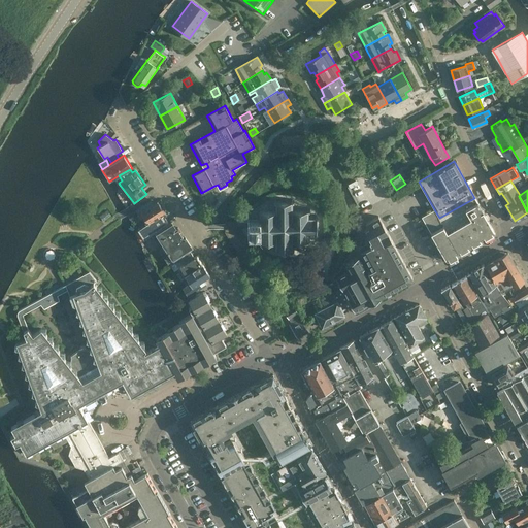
[(495,232),(474,198),(439,218),(434,209),(421,217),(447,261),(495,232)]
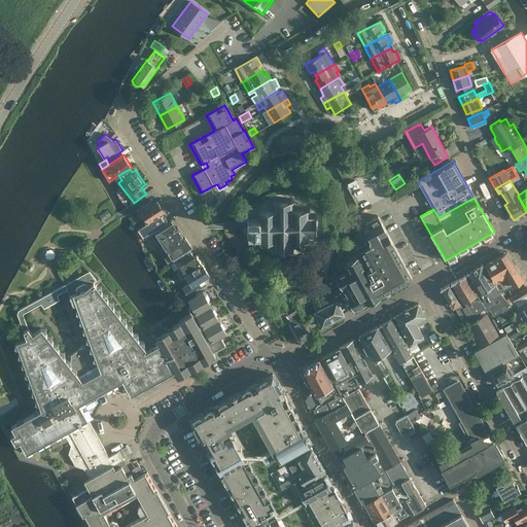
[(150,199),(135,209),(137,213),(140,211),(140,212),(144,217),(142,218),(145,224),(137,230),(143,240),(150,235),(169,222),(164,216),(167,214),(156,200),(156,201),(152,203),(150,199)]
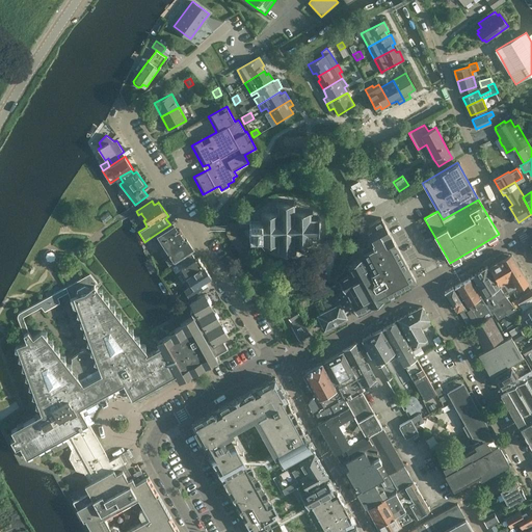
[(319,236),(319,218),(311,218),(311,212),(294,212),(294,203),(276,203),(276,212),(261,213),(261,221),(249,221),(249,228),(249,235),(261,234),(261,243),(273,243),(273,251),(277,251),(277,253),(294,253),(294,251),(301,251),(307,251),(307,242),(311,242),(311,236),(319,236)]
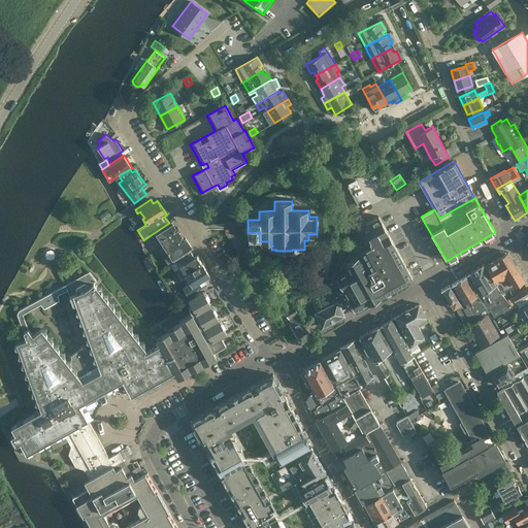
[(413,278),(378,216),(365,223),(368,227),(364,229),(370,239),(369,240),(359,245),(358,243),(354,245),(381,296),(413,278)]
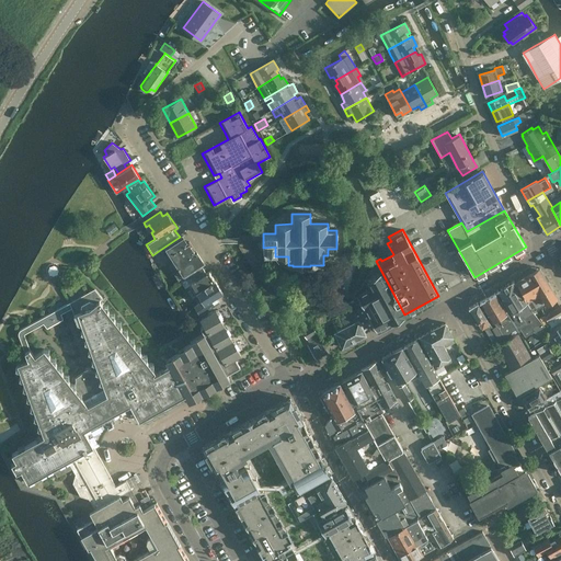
[(182,236),(180,237),(160,250),(170,264),(168,265),(178,279),(204,263),(196,251),(196,252),(190,241),(186,243),(182,236)]
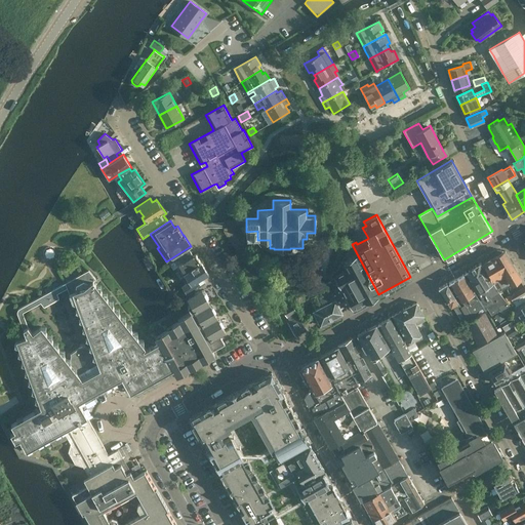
[(378,294),(352,244),(336,271),(337,274),(334,275),(341,287),(347,295),(346,295),(352,308),(356,306),(357,307),(362,304),(366,300),(366,301),(378,295),(378,294)]
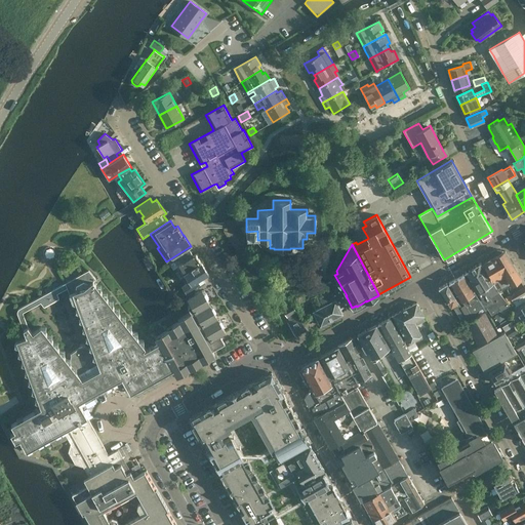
[(190,249),(169,263),(173,270),(179,266),(184,273),(189,281),(182,286),(187,295),(206,283),(203,278),(208,274),(195,254),(193,255),(190,249)]
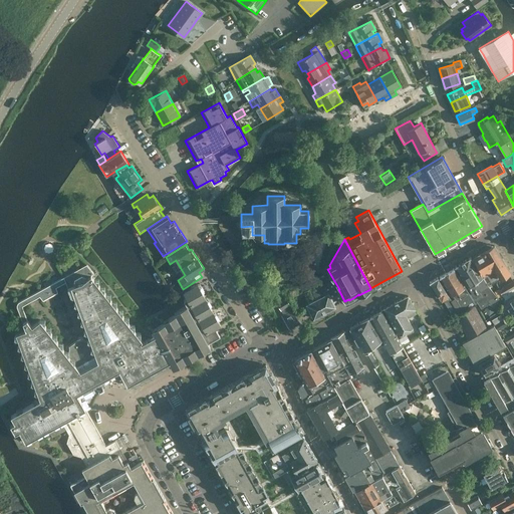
[(491,247),(472,257),(483,276),(486,274),(487,275),(483,278),(486,283),(490,281),(491,283),(498,279),(508,273),(510,272),(496,248),(494,246),(494,245),(493,246),(491,247)]
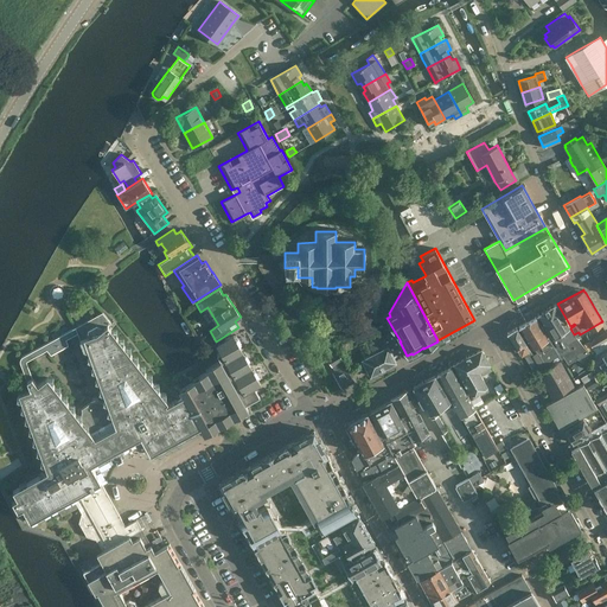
[(170,295),(164,299),(172,313),(178,310),(170,295)]
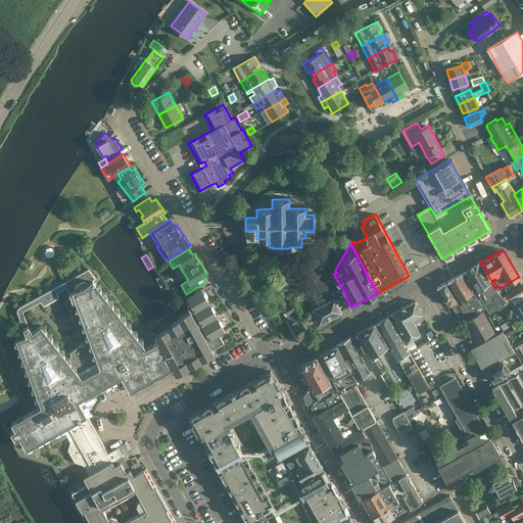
[(463,271),(476,292),(489,314),(497,308),(497,310),(507,304),(492,286),(491,283),(491,282),(479,262),(463,271)]
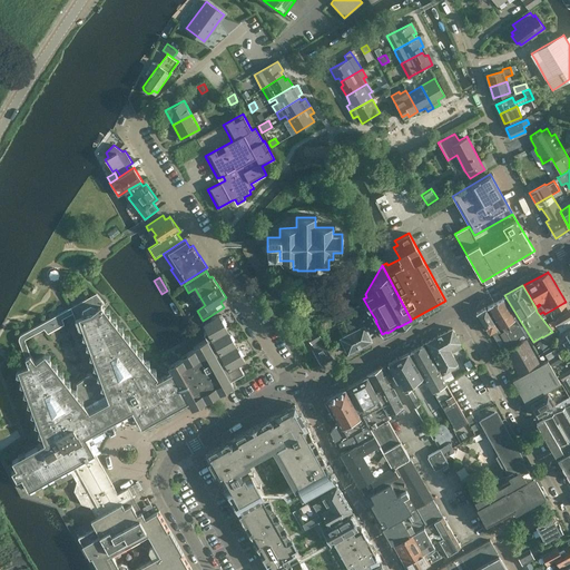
[(114,426),(135,415),(141,428),(187,402),(188,401),(172,372),(166,375),(164,376),(157,381),(156,380),(158,377),(156,374),(156,370),(151,369),(149,366),(149,361),(145,361),(143,357),(143,353),(138,352),(136,350),(136,344),(131,344),(129,341),(129,335),(125,335),(123,333),(123,327),(118,327),(116,324),(116,318),(111,318),(109,315),(110,311),(105,310),(101,305),(104,303),(96,293),(70,307),(65,311),(50,318),(22,334),(21,335),(20,335),(20,336),(19,336),(19,337),(19,338),(19,340),(19,341),(26,357),(28,365),(21,369),(18,370),(16,375),(20,377),(21,381),(19,385),(23,387),(25,390),(22,395),(28,397),(29,401),(27,405),(31,408),(32,411),(30,415),(35,418),(37,421),(33,425),(39,428),(40,431),(38,435),(42,438),(45,443),(12,461),(16,469),(11,471),(17,481),(21,478),(28,490),(57,474),(61,482),(74,475),(77,481),(74,490),(81,503),(90,507),(97,518),(101,514),(121,503),(127,500),(134,497),(128,488),(117,493),(107,474),(95,453),(88,441),(108,430),(110,432),(110,431),(116,429),(114,426)]
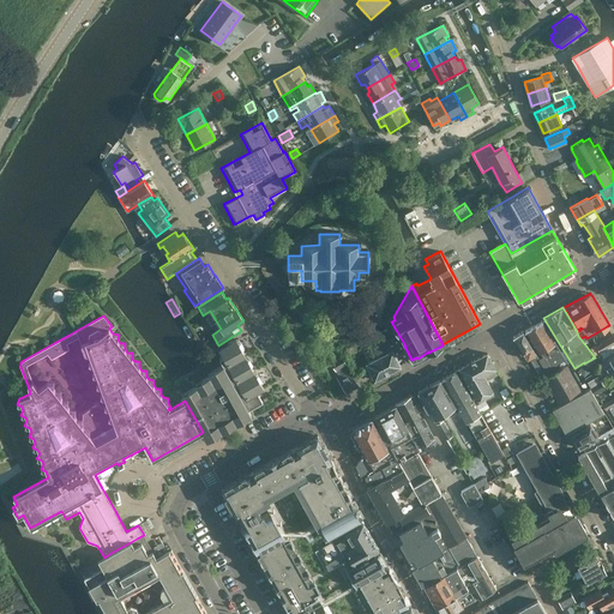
[(542,320),(531,326),(524,331),(539,354),(540,353),(542,356),(543,356),(551,368),(566,360),(559,350),(555,343),(542,320)]
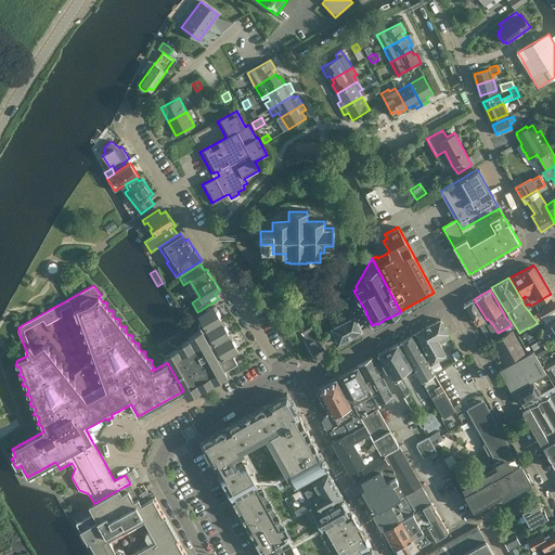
[(481,327),(487,324),(485,320),(481,314),(472,299),(464,305),(463,308),(470,321),(473,319),(476,325),(479,323),(481,327)]
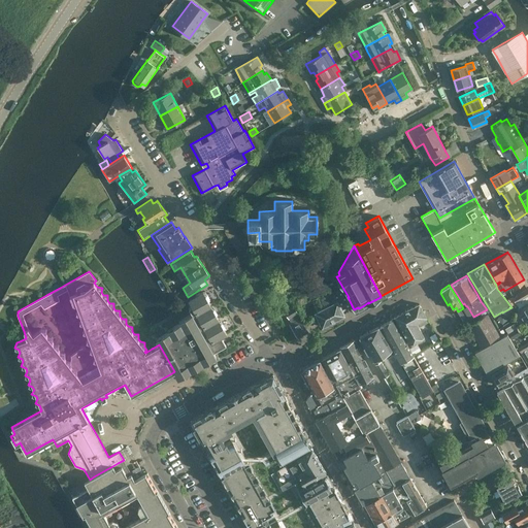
[(527,288),(518,294),(522,299),(527,295),(527,288)]
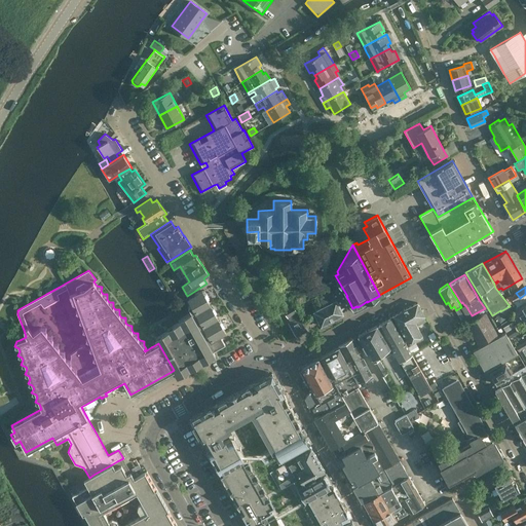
[(225,344),(220,336),(226,333),(202,291),(188,299),(191,305),(188,307),(191,312),(177,320),(179,322),(165,329),(167,331),(154,338),(158,343),(174,370),(177,376),(215,355),(213,351),(225,344)]
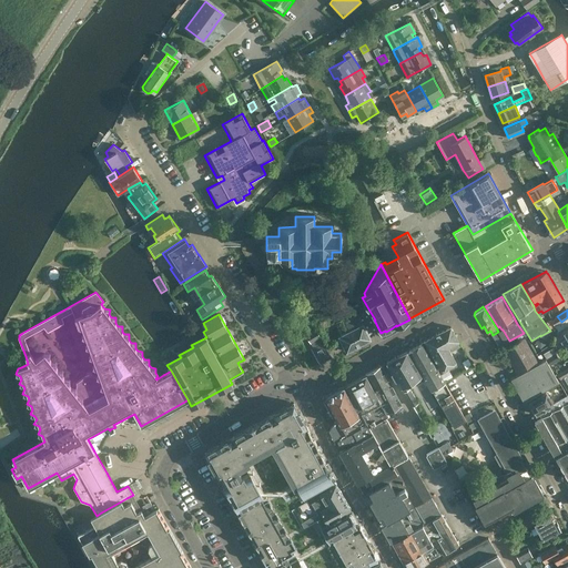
[(371,340),(357,314),(344,321),(348,331),(338,336),(346,352),(371,340)]
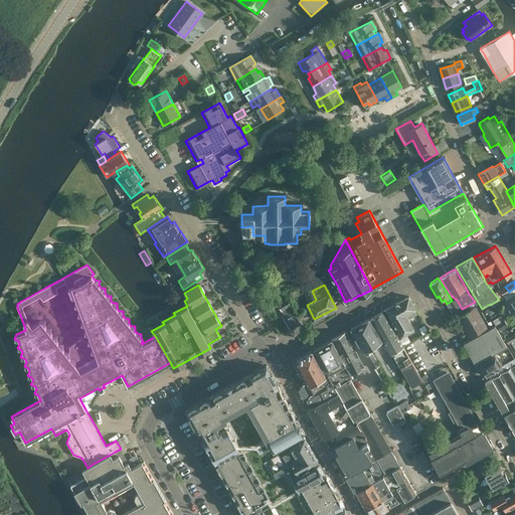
[(501,297),(509,292),(505,287),(505,288),(501,290),(500,289),(495,292),(499,298),(501,297)]
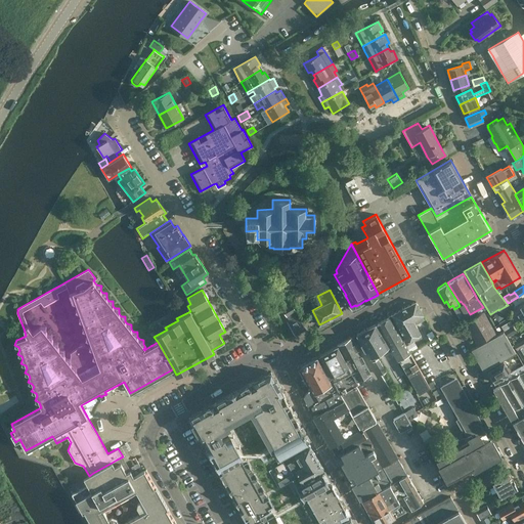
[(523,300),(523,293),(518,297),(510,302),(513,307),(518,304),(523,300)]
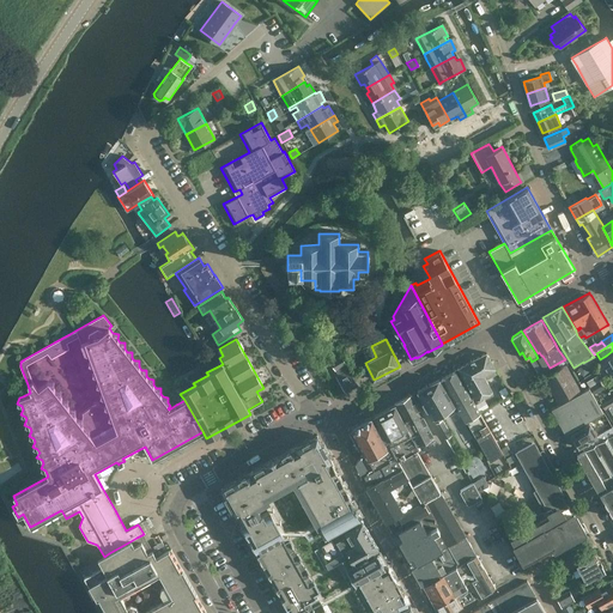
[(492,390),(485,378),(498,372),(486,352),(477,358),(468,362),(468,363),(459,368),(465,380),(477,400),(492,390)]
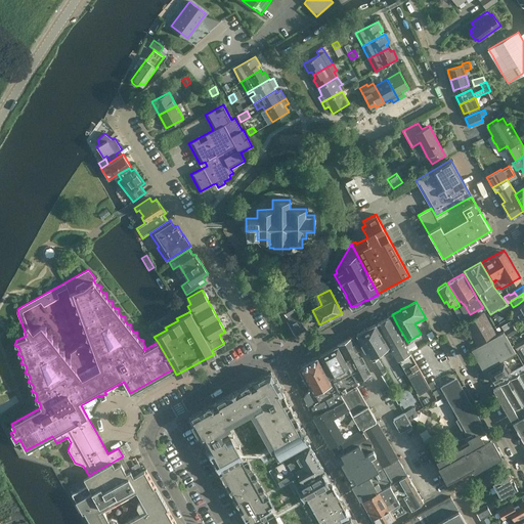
[(306,329),(296,310),(292,303),(281,308),(289,320),(287,321),(295,335),(306,329)]
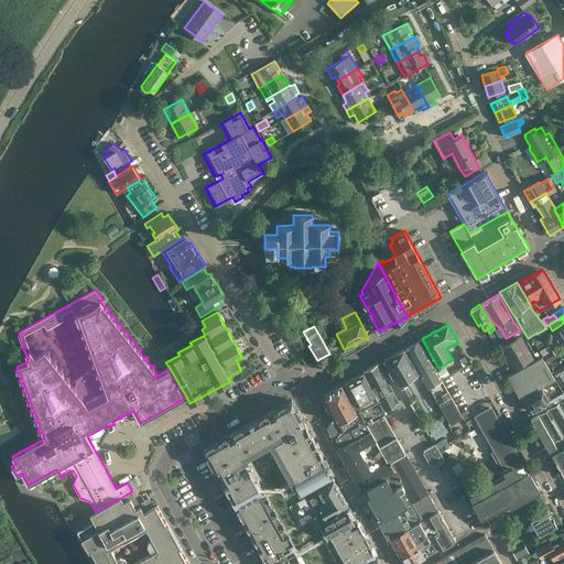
[(495,329),(489,333),(489,334),(496,345),(506,339),(499,327),(495,329)]
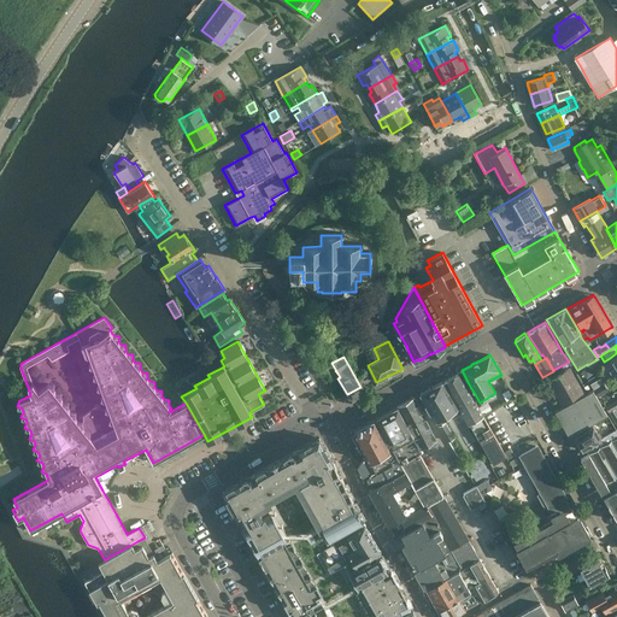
[(583,392),(569,368),(547,380),(560,404),(576,395),(579,399),(585,395),(582,392),(583,392)]
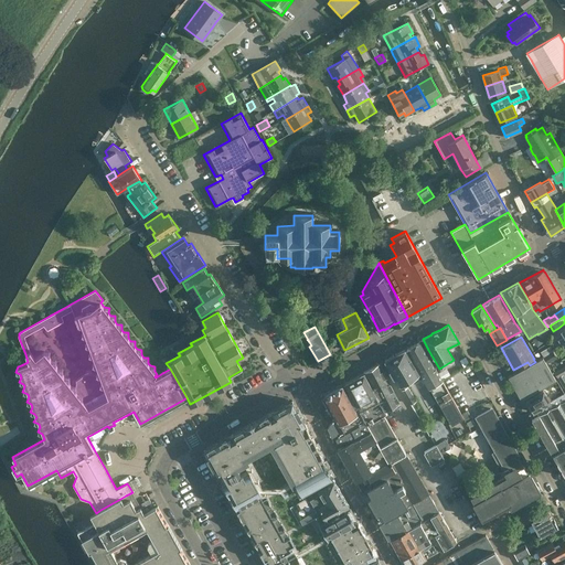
[(539,349),(543,356),(553,351),(550,340),(539,348),(539,349)]
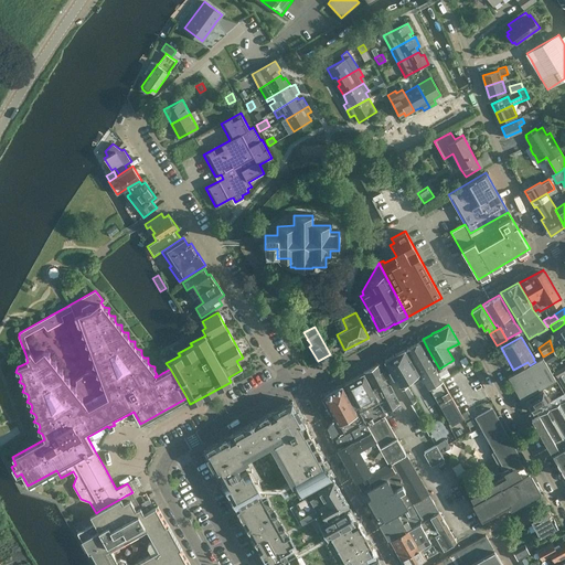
[(422,347),(419,342),(418,341),(406,348),(423,376),(425,375),(430,386),(429,387),(451,426),(464,418),(435,369),(434,369),(422,347)]
